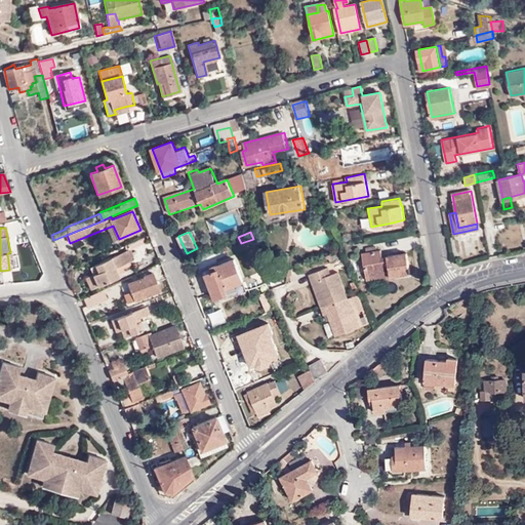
[(126,250),(94,266),(98,273),(92,275),(97,286),(119,277),(115,269),(131,261),(126,250)]
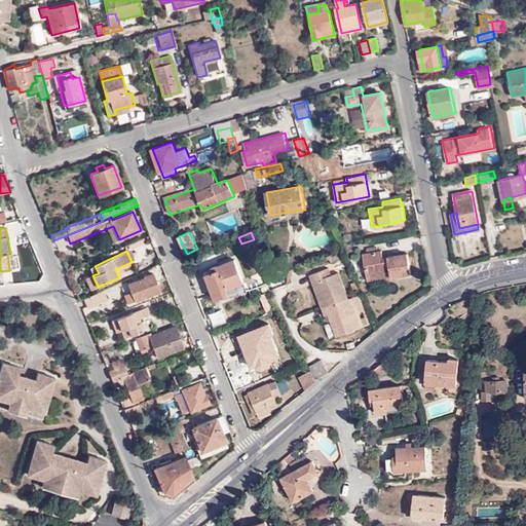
[(385,272),(383,258),(381,251),(363,254),(367,275),(385,272)]
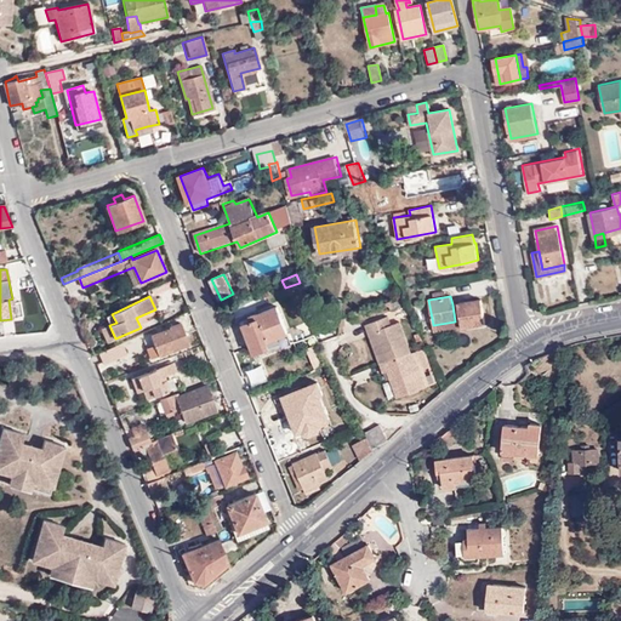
[(480,298),(459,303),(462,326),(485,323),(480,298)]
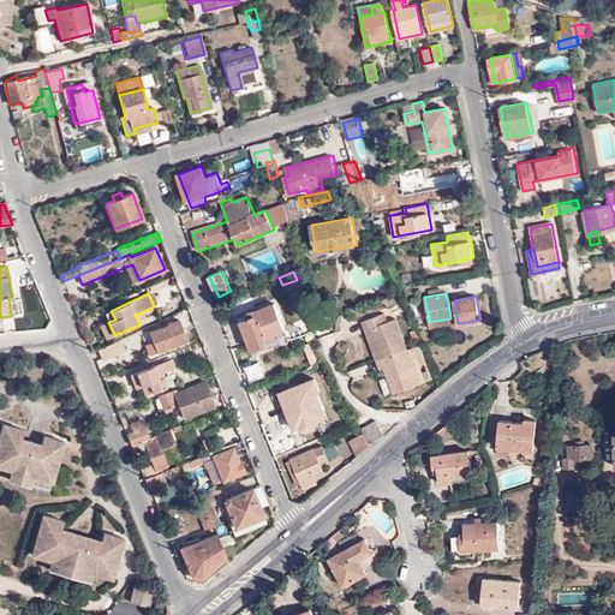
[(458,323),(454,300),(448,302),(451,318),(429,322),(430,329),(458,323)]
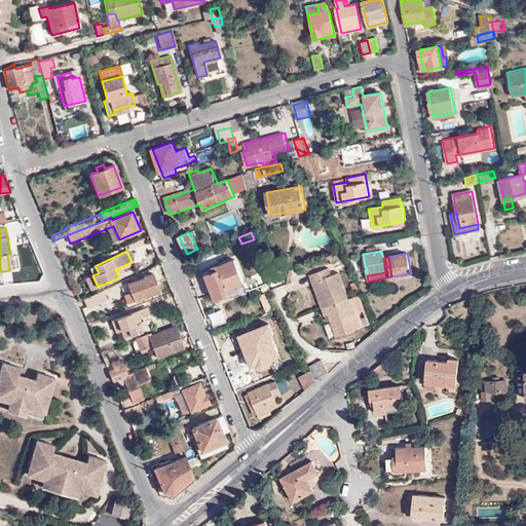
[(260,258),(253,260),(257,272),(263,270),(260,258)]
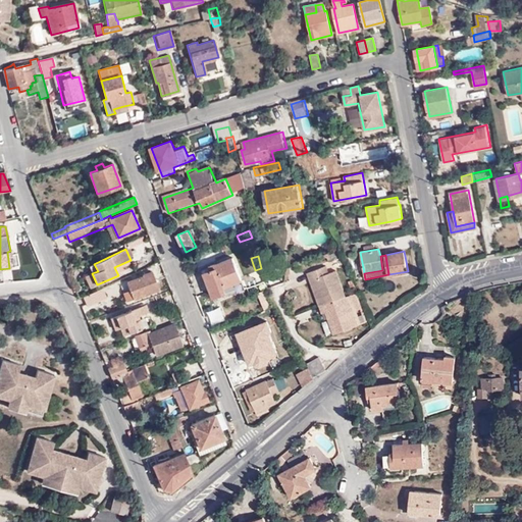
[(205,272),(215,297),(226,293),(224,289),(242,281),(232,258),(210,267),(211,269),(205,272)]
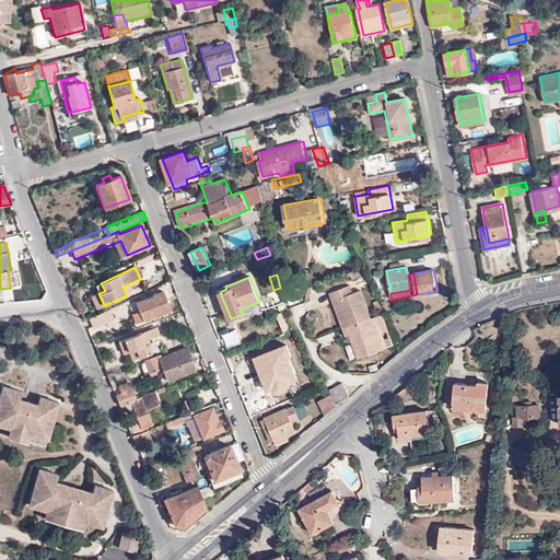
[(105,291),(101,283),(95,286),(98,293),(105,291)]
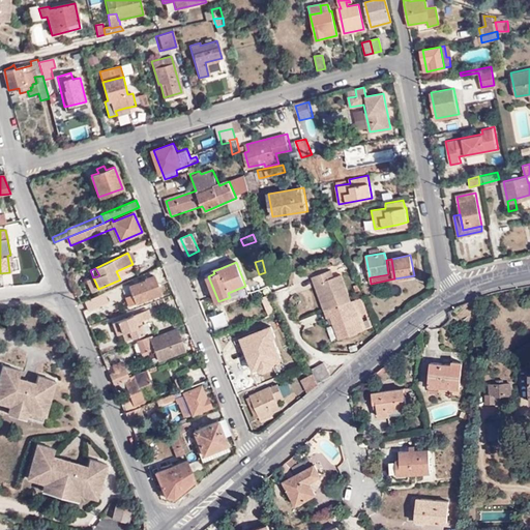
[(313,276),(316,285),(320,283),(332,316),(334,323),(339,321),(344,336),(364,329),(360,316),(354,300),(352,301),(342,274),(334,277),(332,270),(313,276)]
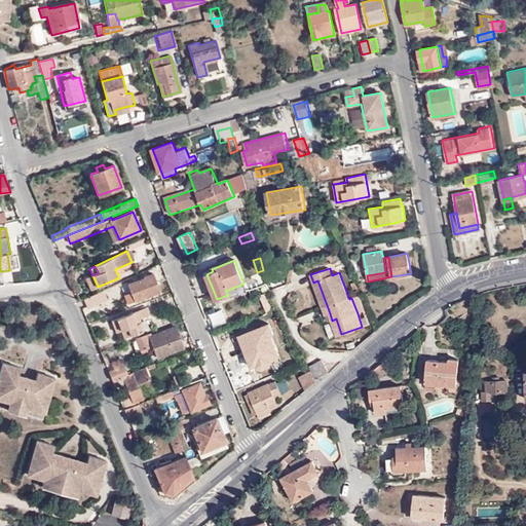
[(160,291),(153,274),(144,277),(145,280),(129,287),(135,301),(160,291)]
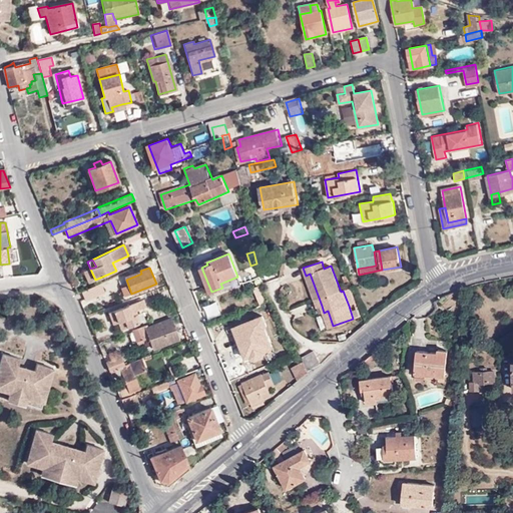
[(95,280),(90,269),(83,272),(88,283),(95,280)]
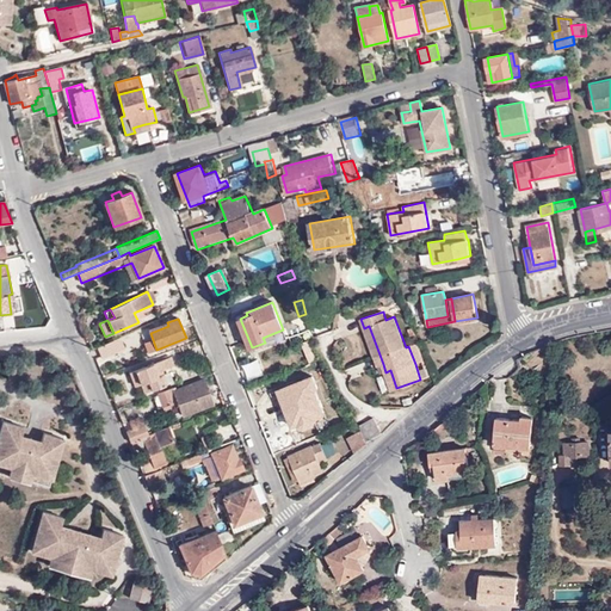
[(364,328),(377,366),(383,364),(369,326),(364,328)]
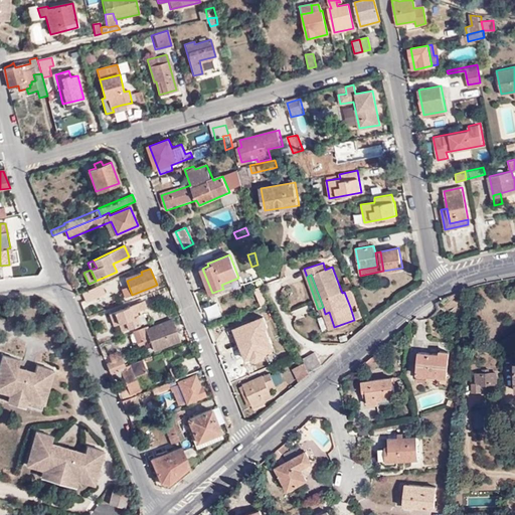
[(223,289),(212,293),(213,296),(241,285),(238,278),(221,285),(223,289)]
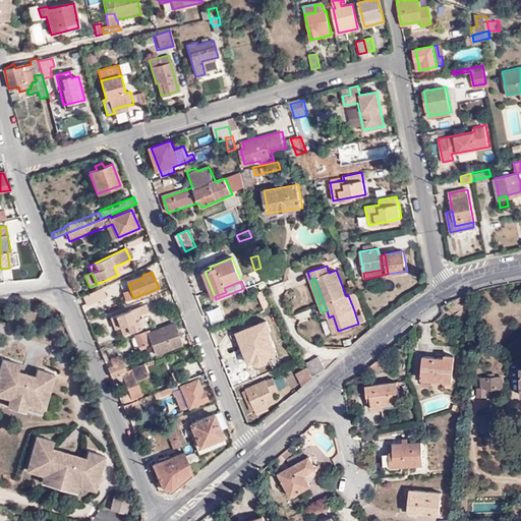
[(105,297),(101,288),(84,295),(89,304),(105,297)]
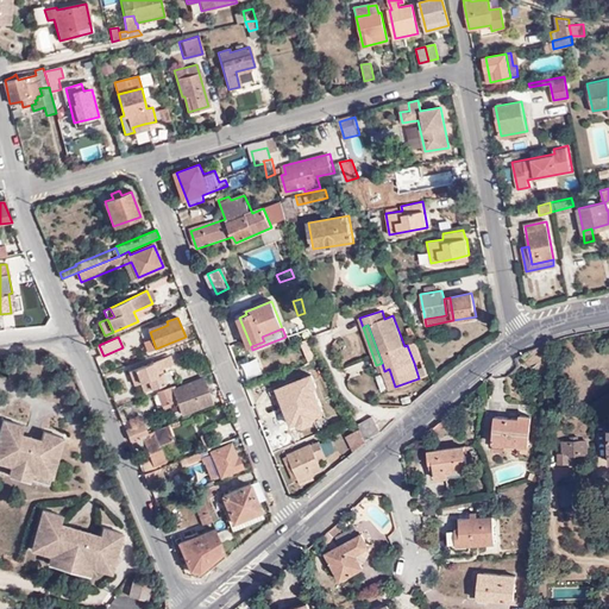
[(425,359),(418,341),(407,345),(414,363),(416,362),(425,359)]
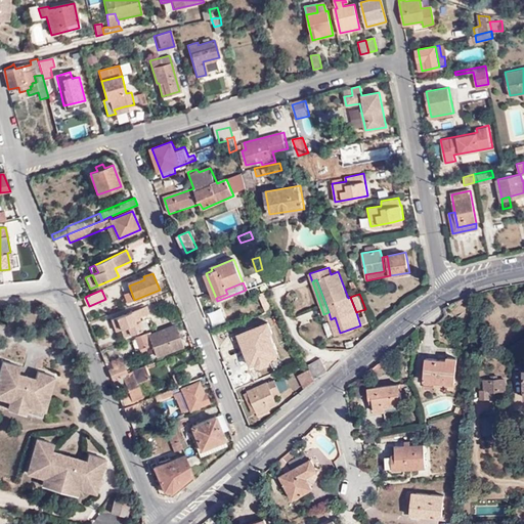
[(111,319),(116,331),(121,329),(124,337),(142,330),(140,321),(135,323),(133,319),(138,317),(148,314),(145,306),(111,319)]
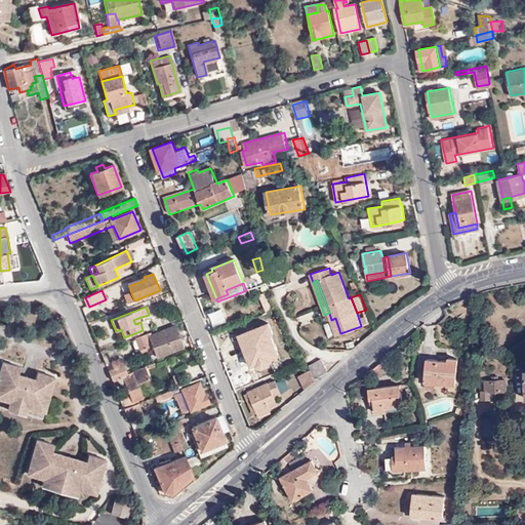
[(300,325),(314,320),(311,312),(297,317),(300,325)]
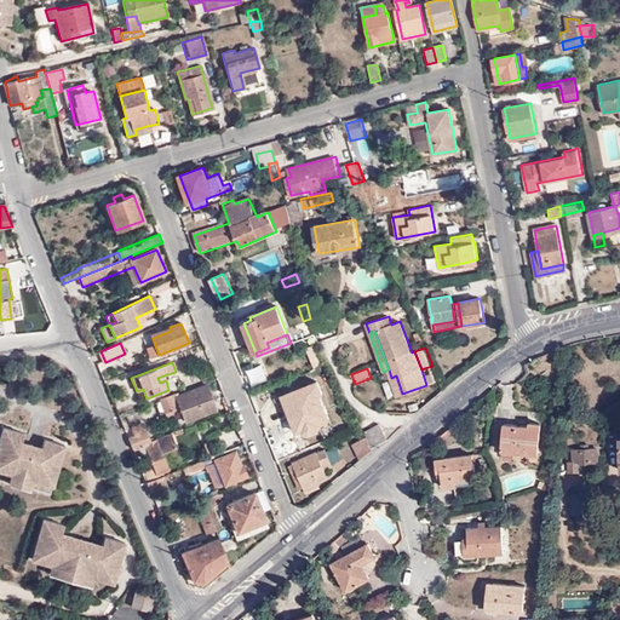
[(391,378),(399,396),(402,394),(396,375),(391,378)]
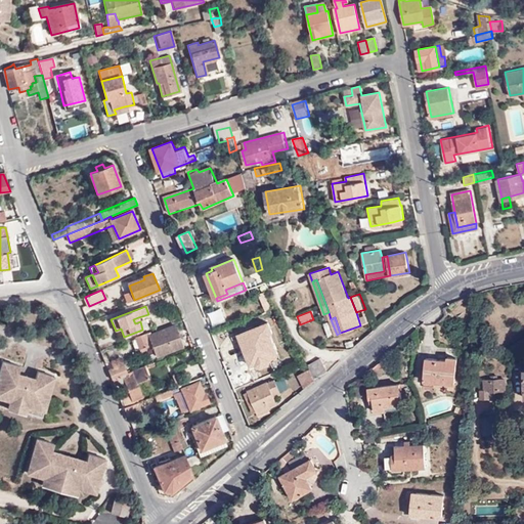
[(273,333),(269,322),(238,335),(252,365),(256,363),(258,365),(270,360),(270,358),(278,355),(270,334),(273,333)]
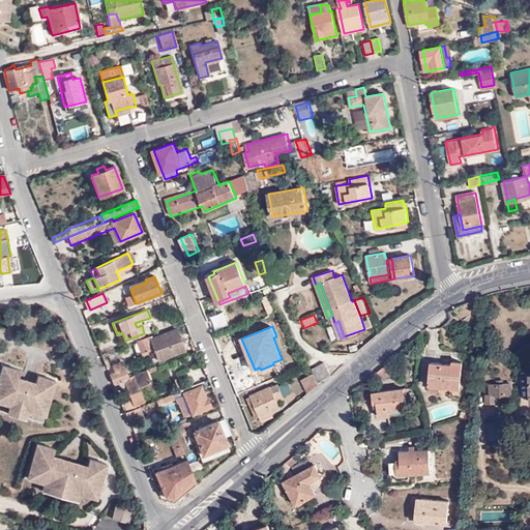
[(184,351),(176,331),(151,342),(159,361),(184,351)]
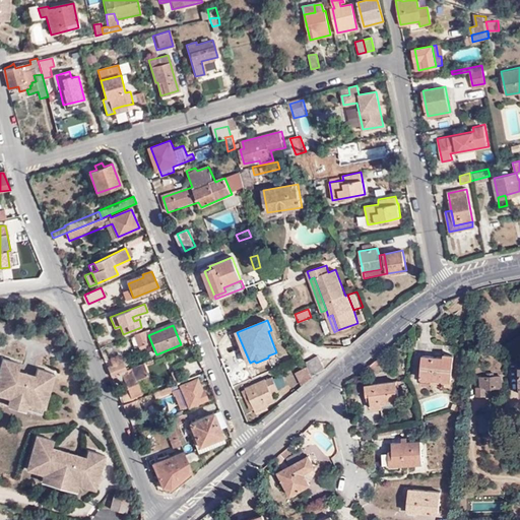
[(146,345),(141,333),(134,336),(138,348),(146,345)]
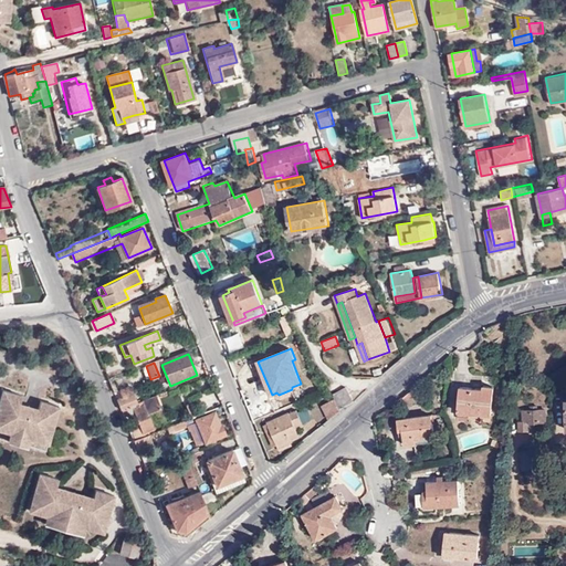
[(422,395),(416,387),(402,399),(410,407),(422,395)]
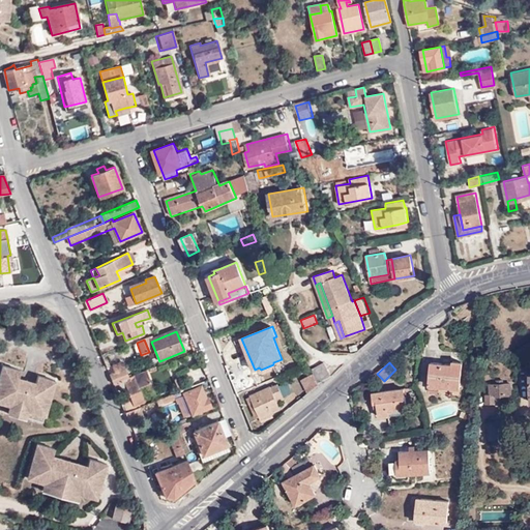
[(437,382),(437,386),(459,388),(461,364),(450,364),(430,362),(428,382),(437,382)]
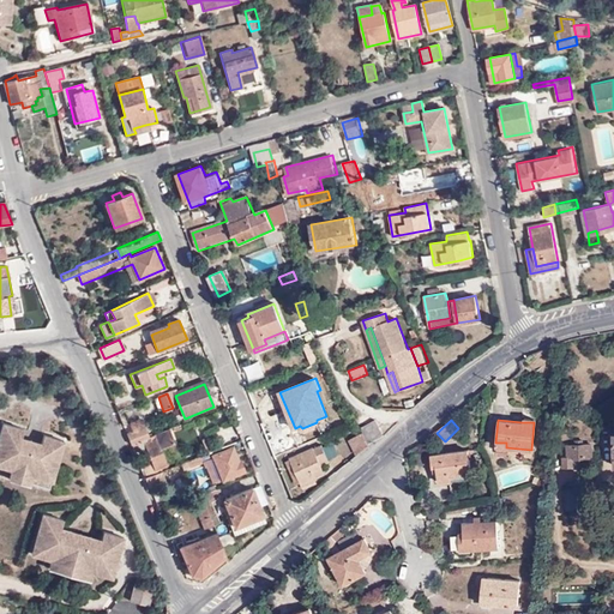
[(132,433),(142,429),(143,429),(140,421),(130,425),(132,433)]
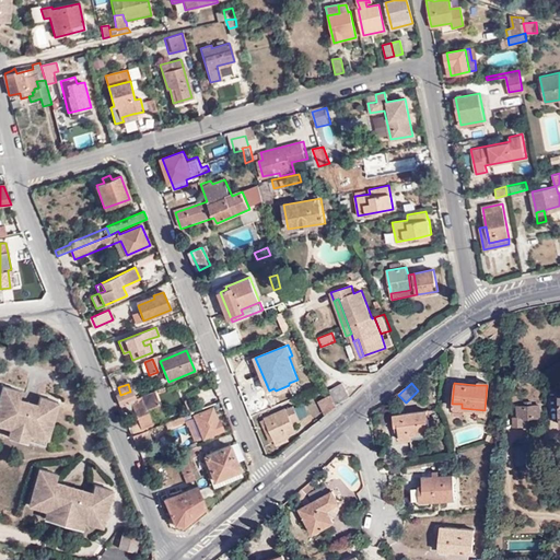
[(326,386),(326,385),(321,387),(326,398),(331,395),(329,393),(326,386)]
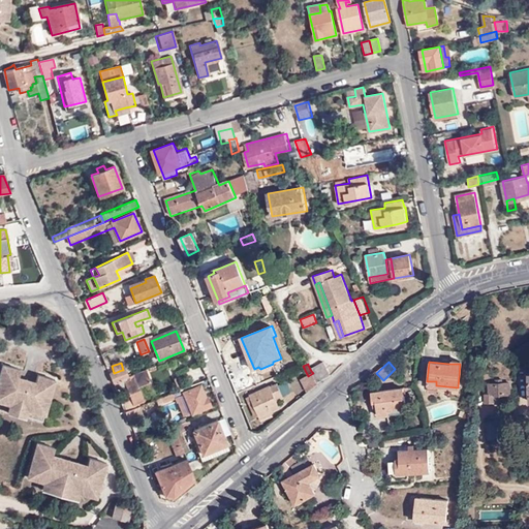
[(318,383),(331,377),(323,364),(311,371),(313,373),(318,383)]
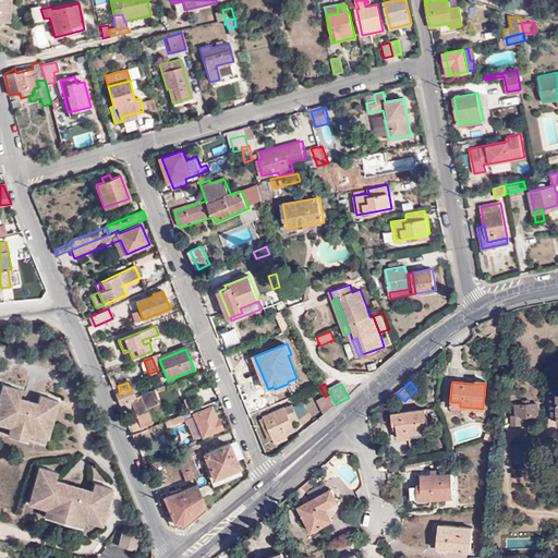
[(39,397),(37,404),(34,415),(16,410),(20,399),(22,391),(2,386),(0,395),(0,414),(3,415),(1,423),(11,426),(9,432),(28,437),(31,433),(40,435),(43,426),(50,428),(58,402),(39,397)]
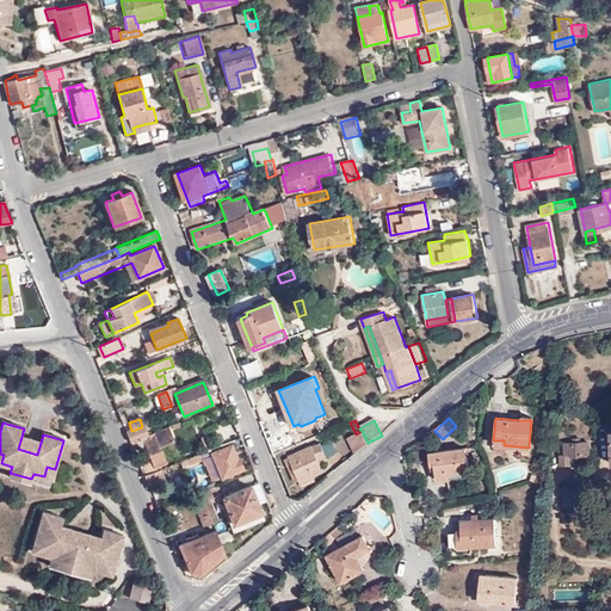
[(131,431),(127,432),(130,443),(139,440),(144,438),(141,427),(131,431)]
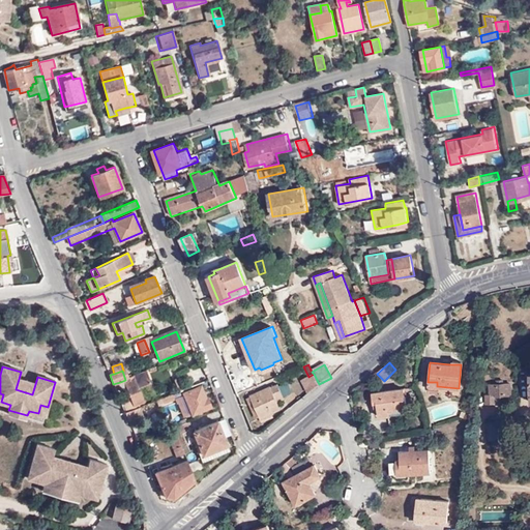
[(308,393),(319,384),(314,374),(308,377),(303,380),(308,393)]
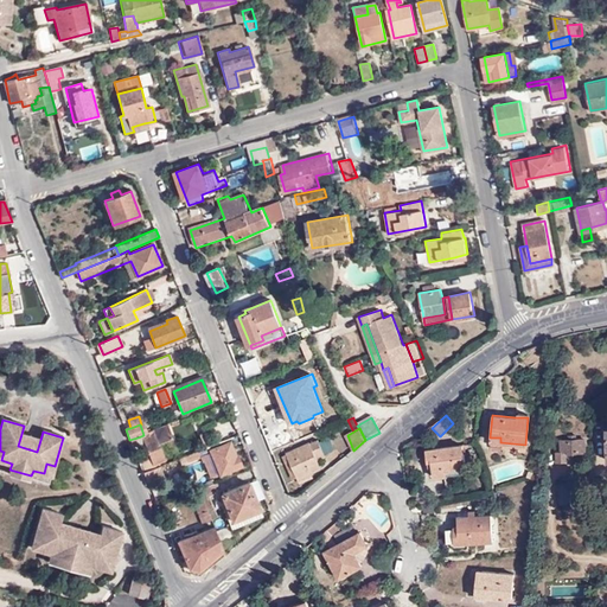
[(37,452),(40,440),(21,434),(18,446),(37,452)]
